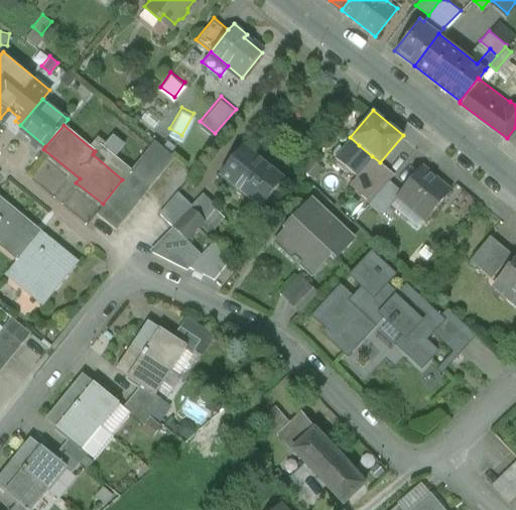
[(350,137),(335,155),(344,163),(359,145),(350,137)]
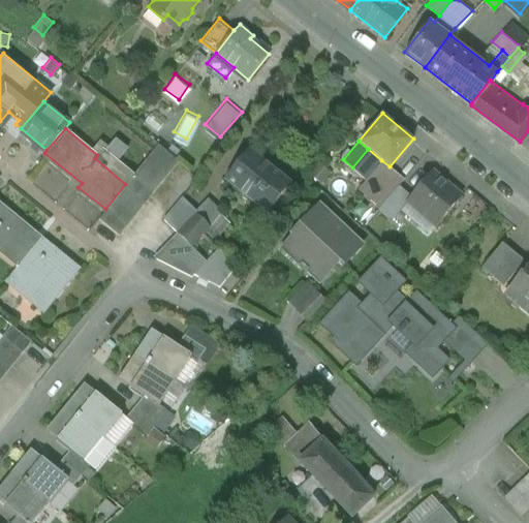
[(179,158),(158,142),(150,152),(170,168),(179,158)]
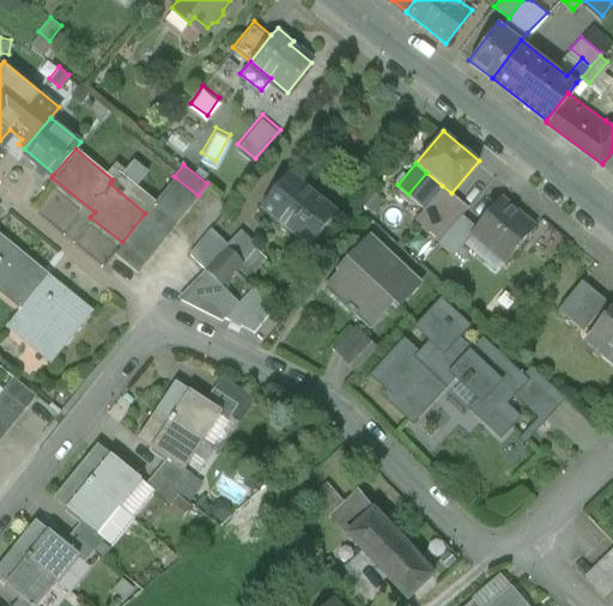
[(339,211),(290,171),(262,206),(310,246),(339,211)]
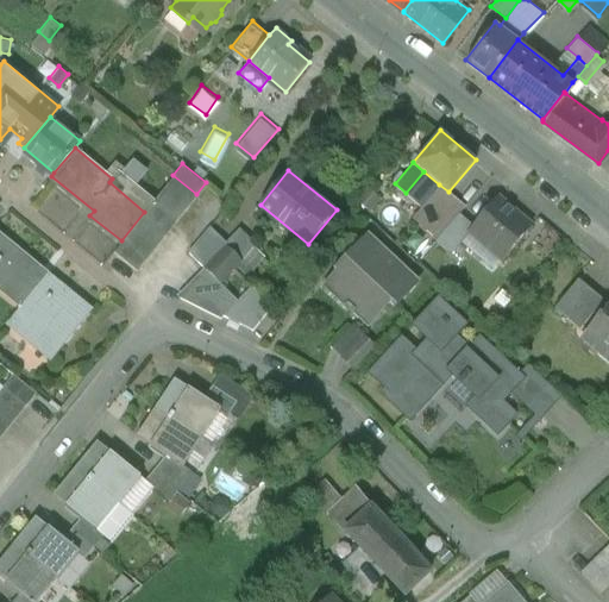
[(424,171),(406,193),(421,206),(439,185),(424,171)]
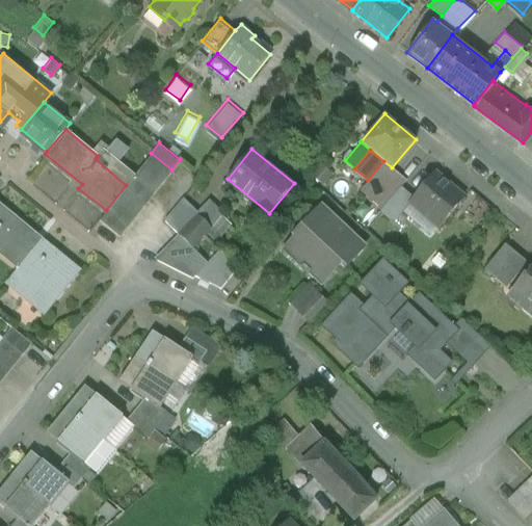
[(171,169),(151,153),(142,163),(163,180),(171,169)]
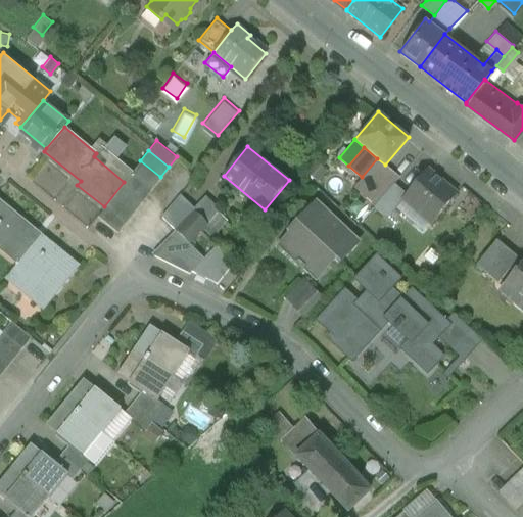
[(30,174),(43,183),(52,170),(39,160),(30,174)]
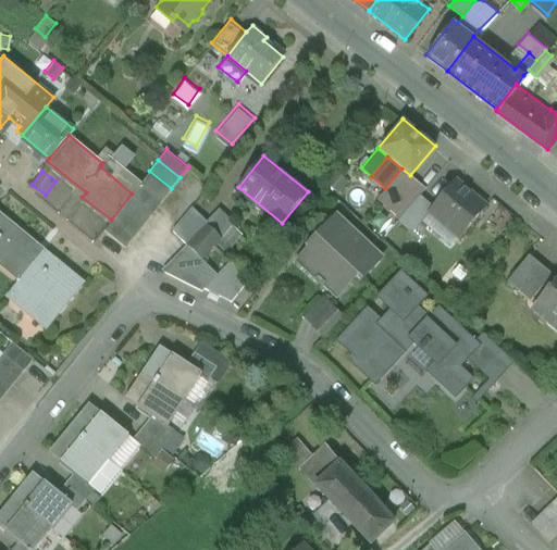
[(171,188),(149,171),(139,183),(140,183),(161,200),(171,188)]
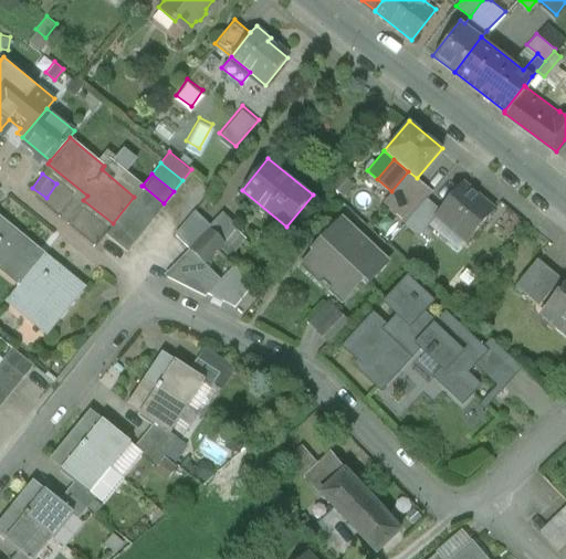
[(494,210),(463,183),(437,213),(469,240),(494,210)]
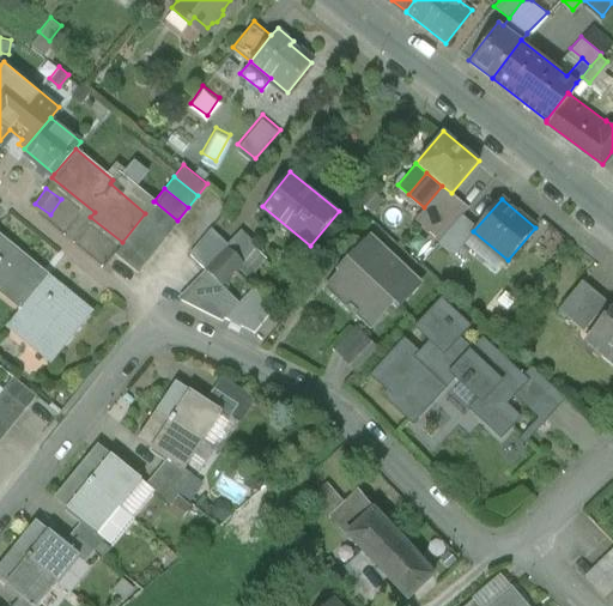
[(177,220),(155,201),(145,213),(168,232),(177,220)]
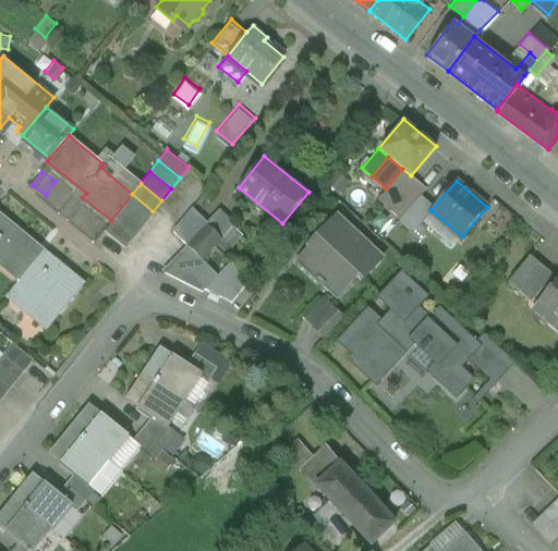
[(422,193),(400,218),(410,227),(432,201),(422,193)]
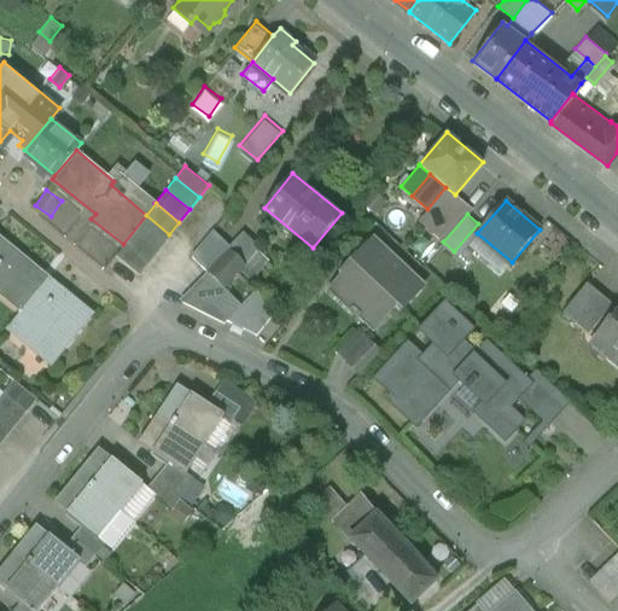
[(169,234),(146,215),(136,227),(159,246),(169,234)]
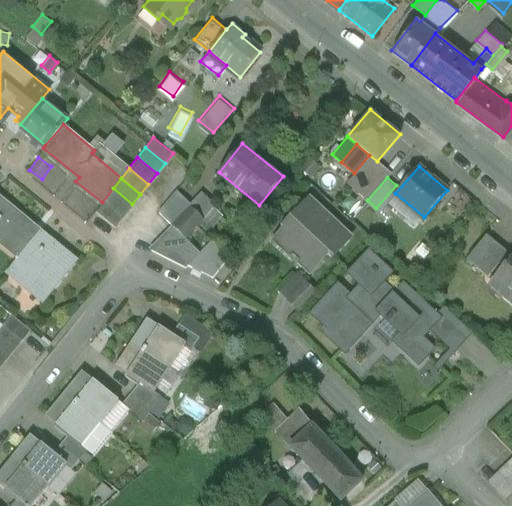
[(132,204),(113,188),(105,199),(123,214),(132,204)]
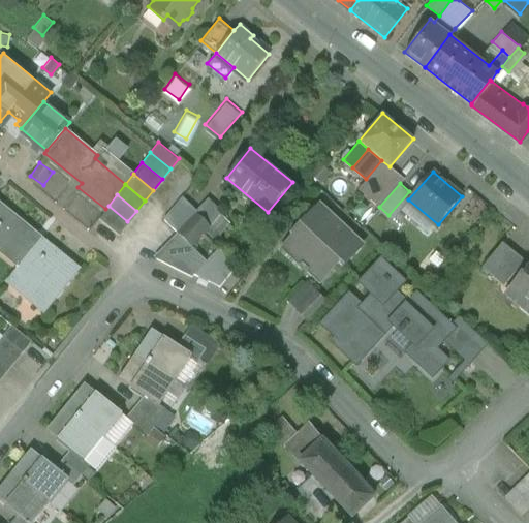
[(181,195),(164,217),(178,231),(196,211),(181,195)]
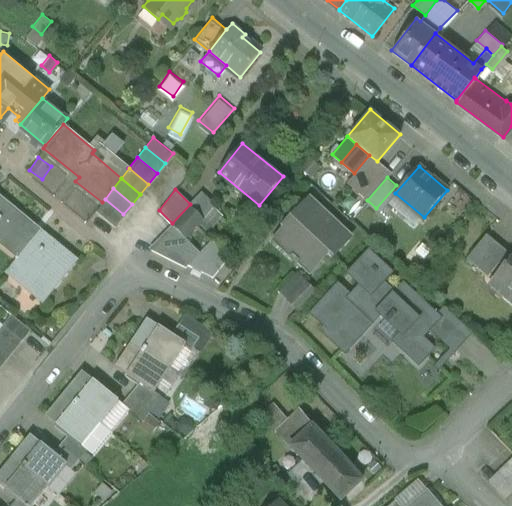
[(39,228),(0,196),(0,233),(1,234),(0,235),(0,240),(18,254),(39,228)]
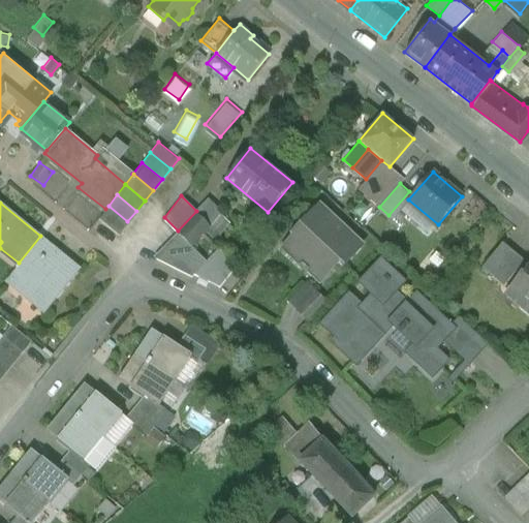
[(363,241),(320,203),(294,231),(296,233),(284,246),(302,263),(301,264),(308,270),(318,258),(330,270),(339,259),(343,263),(363,241)]
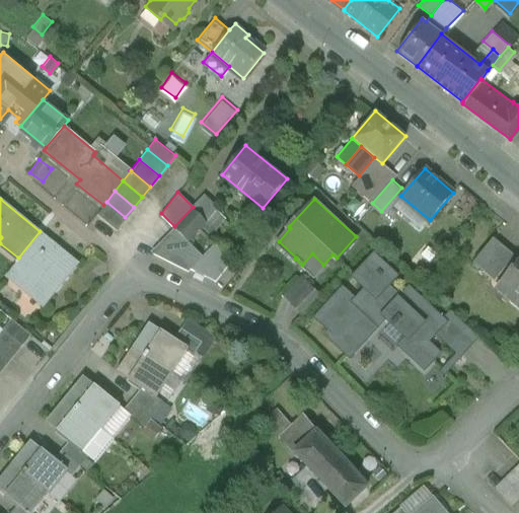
[(125,217),(106,202),(103,205),(101,207),(101,206),(97,212),(117,228),(125,217)]
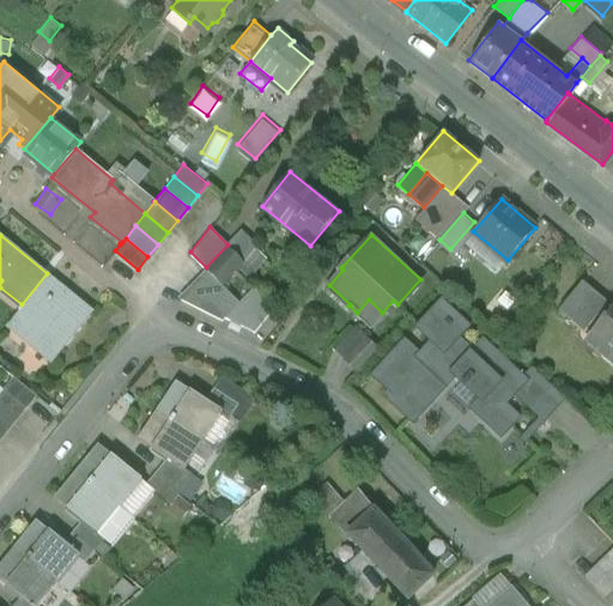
[(228,244),(206,267),(207,270),(220,282),(235,267),(243,259),(228,244)]
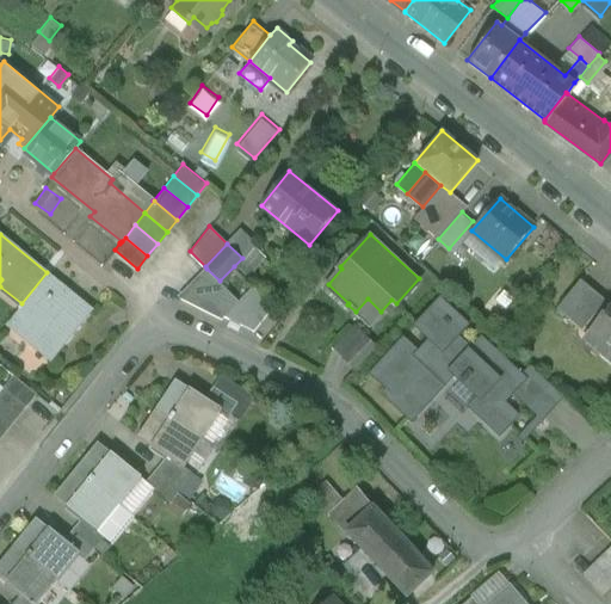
[(242,258),(234,266),(244,277),(265,253),(255,245),(242,258)]
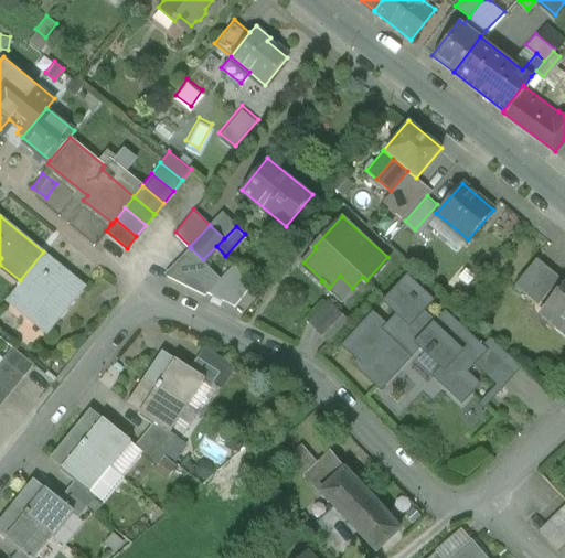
[(191,248),(167,272),(204,291),(220,276),(203,259),(191,248)]
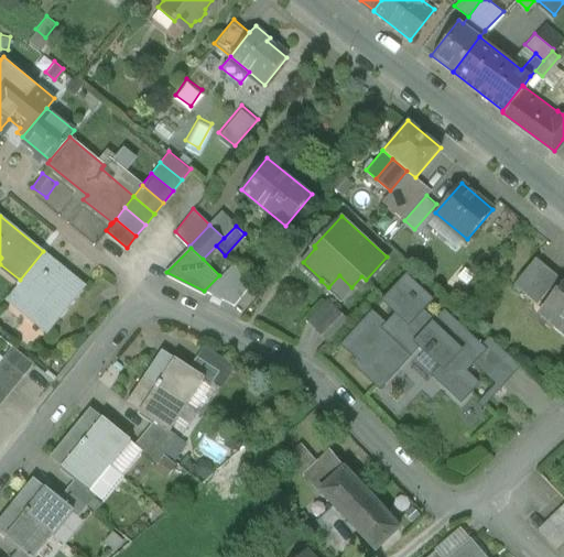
[(83,284),(43,251),(20,280),(17,284),(33,297),(23,310),(46,329),(83,284)]
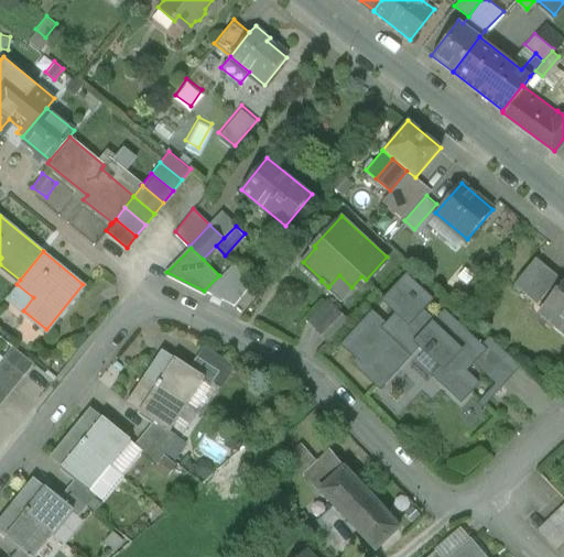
[(539,258),(517,283),(539,303),(562,277),(539,258)]
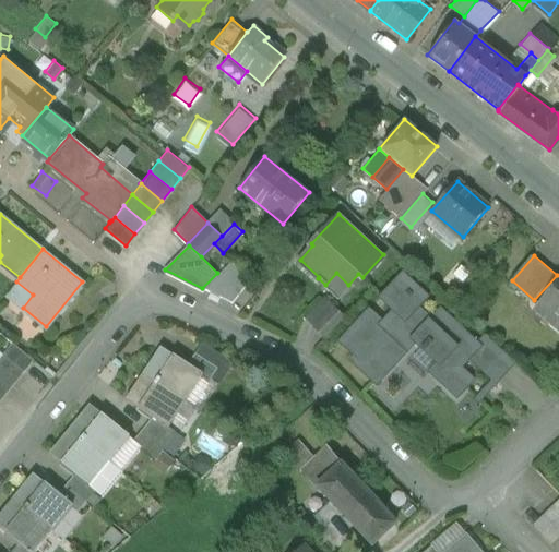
[(479,344),(441,309),(431,320),(417,308),(428,296),(404,274),(382,297),(395,309),(383,323),(370,311),(343,340),(364,360),(389,333),(407,350),(417,339),(424,345),(420,348),(424,351),(425,349),(445,369),(438,376),(458,395),(474,378),(460,364),(467,357),(468,359),(472,356),(482,346),(479,344)]
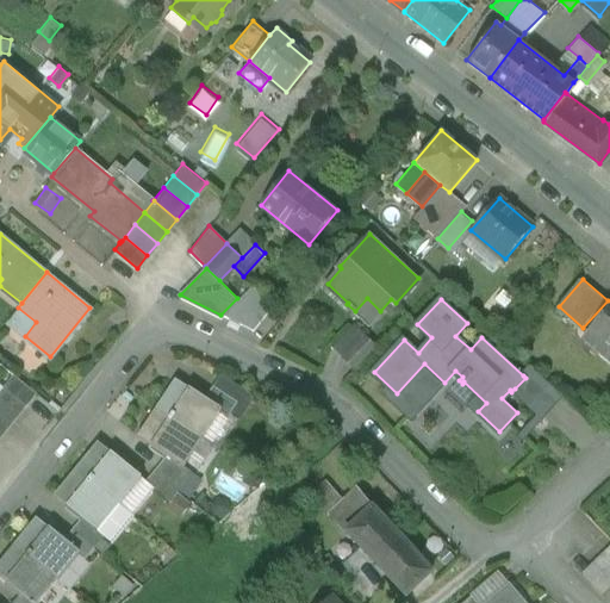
[(609,302),(587,328),(603,342),(609,347),(609,302)]
